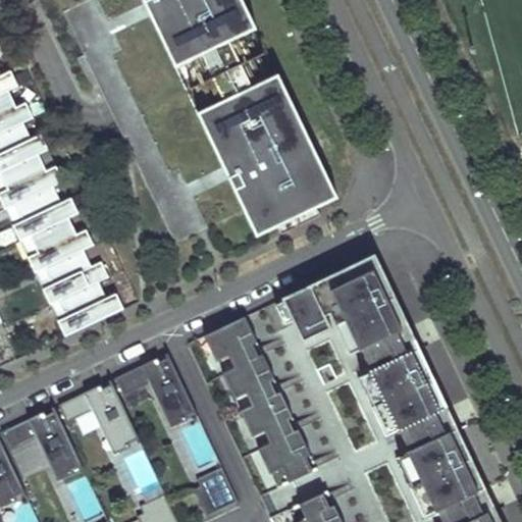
[(270,62),(241,0),(143,0),(148,8),(153,19),(104,43),(83,53),(111,112),(129,151),(174,245),(203,231),(246,210),(258,237),(277,227),(281,236),(320,216),(317,208),(336,199),(270,62)]
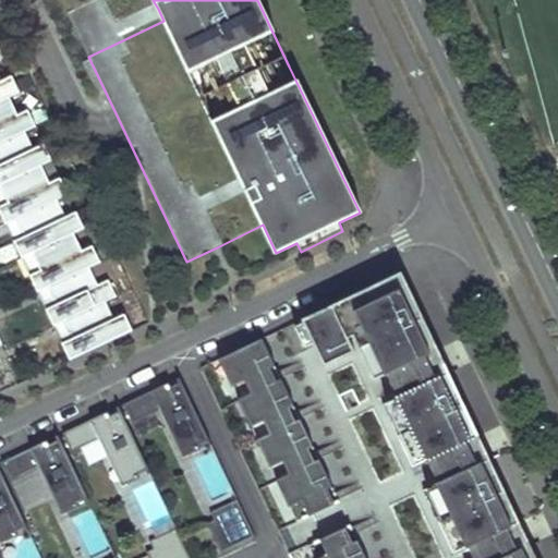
[(20,93),(12,76),(2,82),(0,77),(0,101),(10,97),(20,93)]
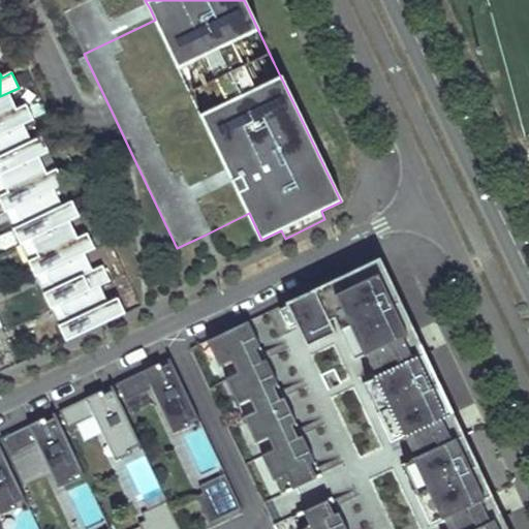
[(34,120),(27,104),(17,110),(9,92),(0,96),(0,135),(25,125),(34,120)]
